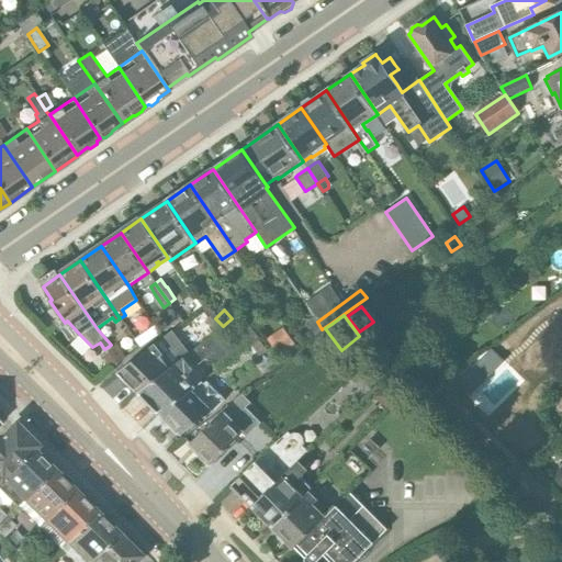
[(211,317),(206,321),(211,326),(216,333),(222,328),(223,327),(217,322),(216,323),(211,317)]
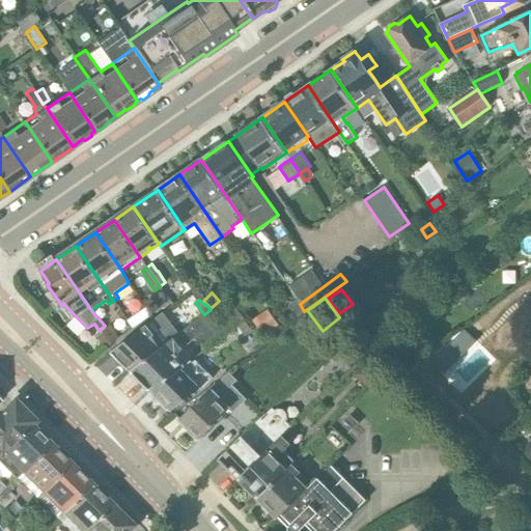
[(150,391),(191,361),(189,359),(190,356),(186,350),(183,350),(182,348),(197,336),(205,348),(244,318),(231,302),(214,315),(210,310),(204,314),(178,334),(131,370),(150,391)]
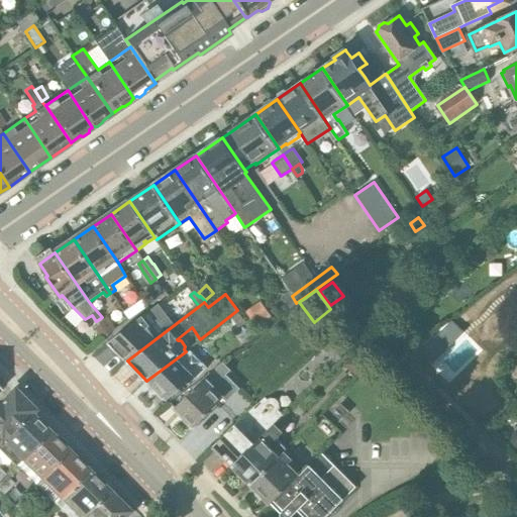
[(142,301),(125,313),(130,320),(147,308),(142,301)]
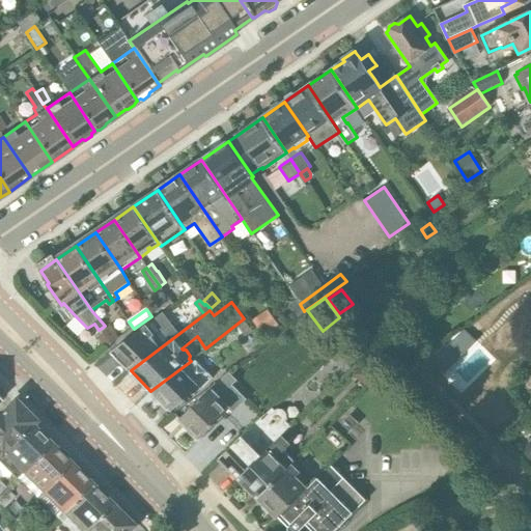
[(264,340),(281,329),(268,309),(252,320),(264,340)]
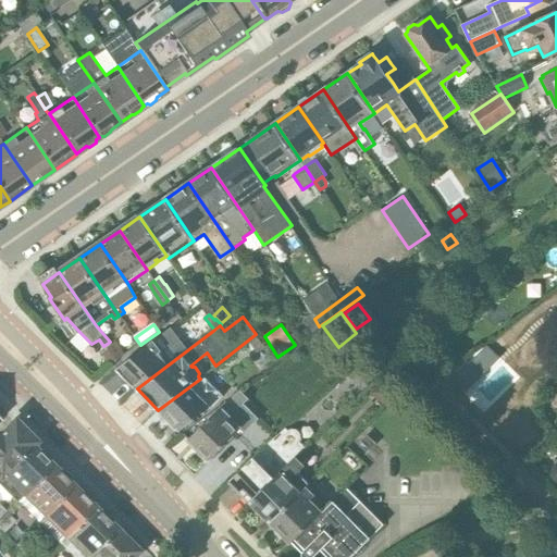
[(153,342),(118,370),(137,388),(187,350),(171,327),(153,342)]
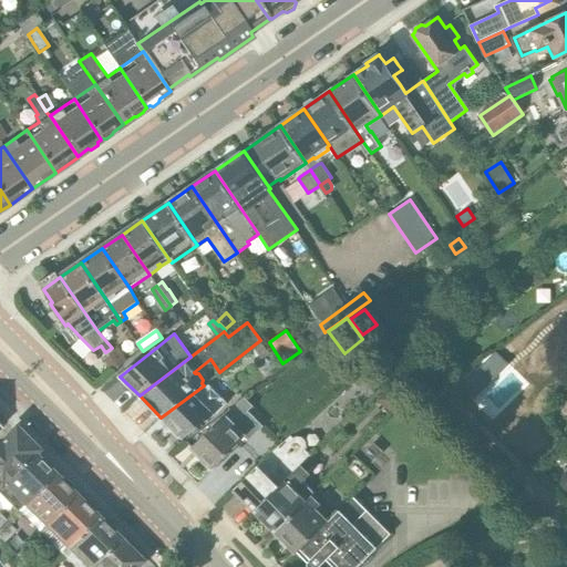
[(259,363),(270,354),(261,342),(250,351),(259,363)]
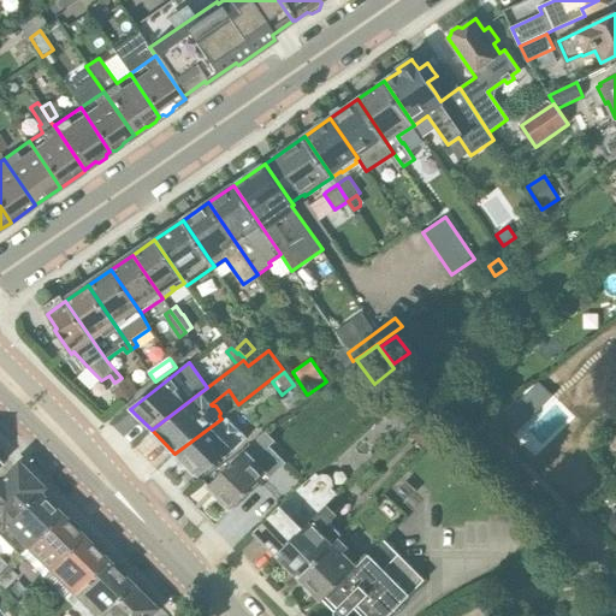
[(125,406),(136,395),(123,381),(113,391),(125,406)]
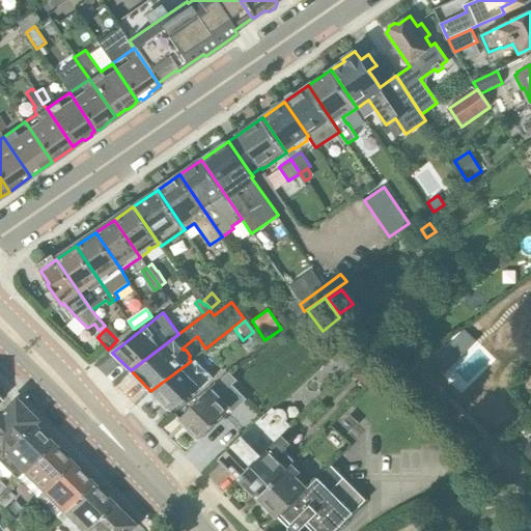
[(191,361),(150,391),(171,411),(201,388),(213,378),(195,358),(191,361)]
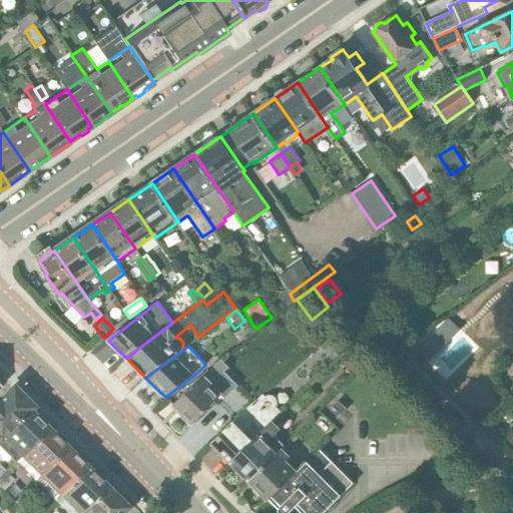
[(206,371),(173,403),(193,423),(222,394),(212,385),(224,373),(229,368),(221,360),(206,371)]
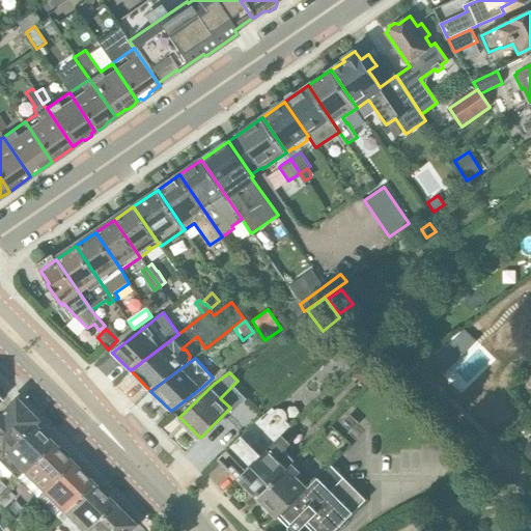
[(0,455),(2,453),(35,421),(15,400),(0,414),(0,455)]
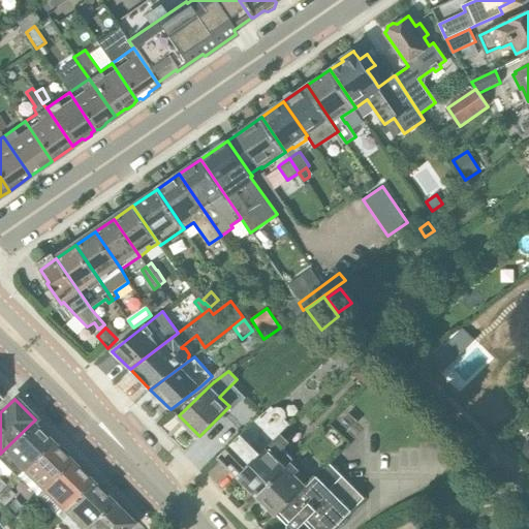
[(262,414),(219,458),(238,476),(281,433),(289,425),(284,419),(285,416),(285,413),(284,410),(281,408),(277,407),(274,408),(272,410),(271,408),(263,415),(262,414)]
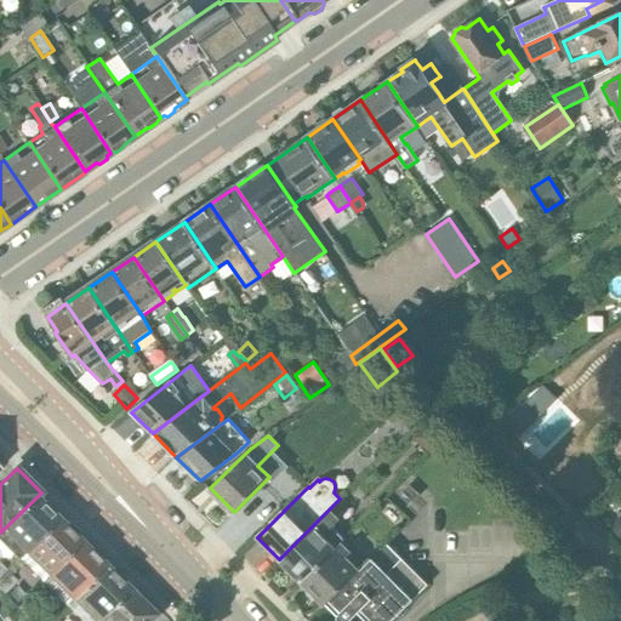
[(412,502),(420,495),(410,485),(403,493),(412,502)]
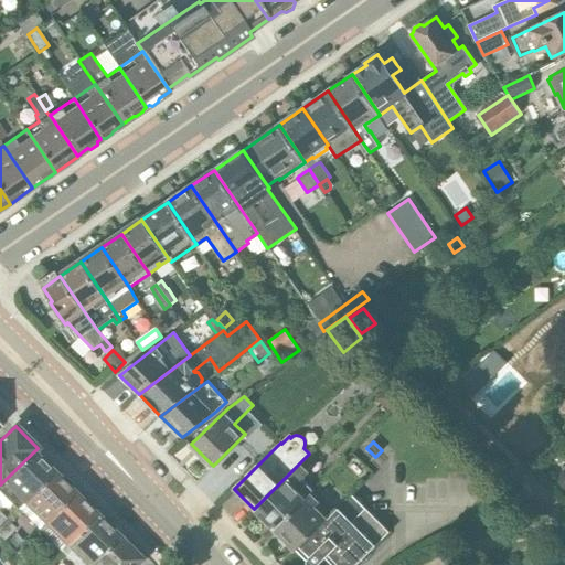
[(24,503),(57,468),(38,448),(2,482),(24,503)]
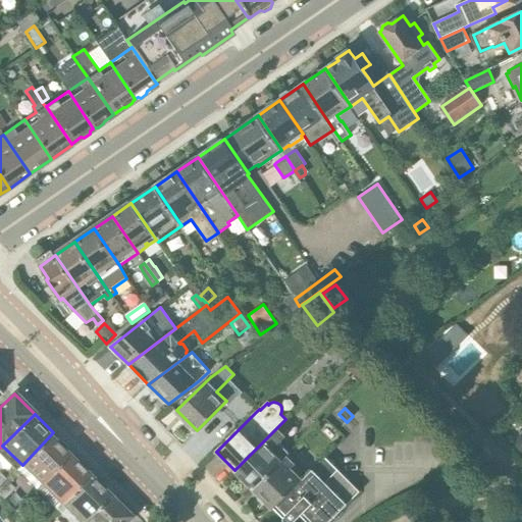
[(474,427),(462,416),(453,425),(464,437),(474,427)]
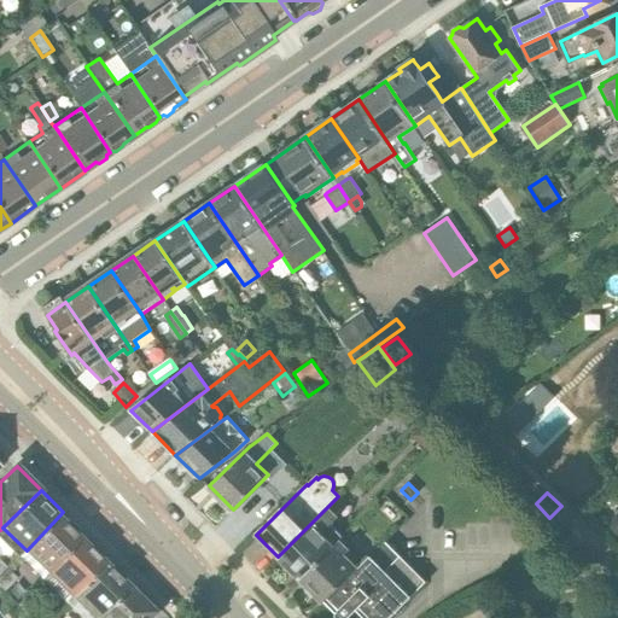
[(328,506),(278,557),(302,579),(342,540),(345,536),(333,524),(340,518),(328,506)]
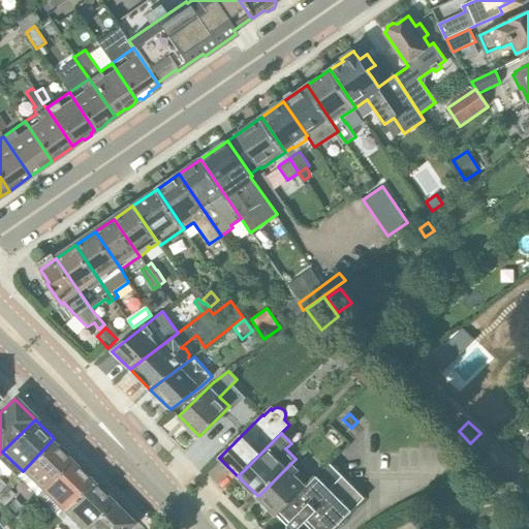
[(42,491),(74,458),(54,438),(23,471),(42,491)]
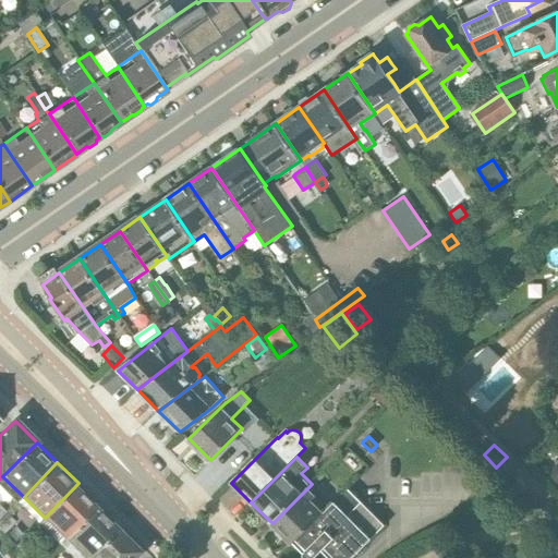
[(67,540),(100,505),(79,483),(45,518),(67,540)]
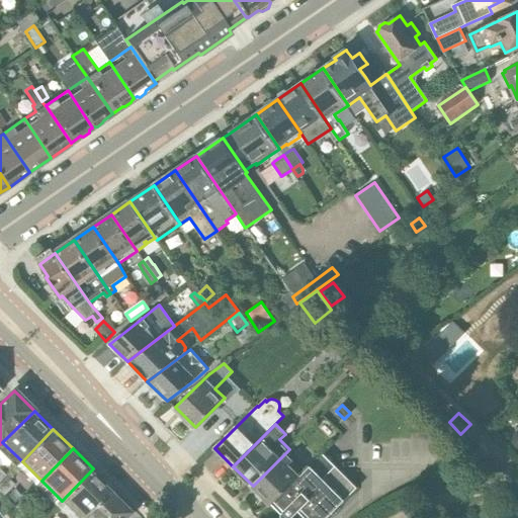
[(286,452),(253,486),(272,506),(275,503),(305,473),(292,462),(294,460),(286,452)]
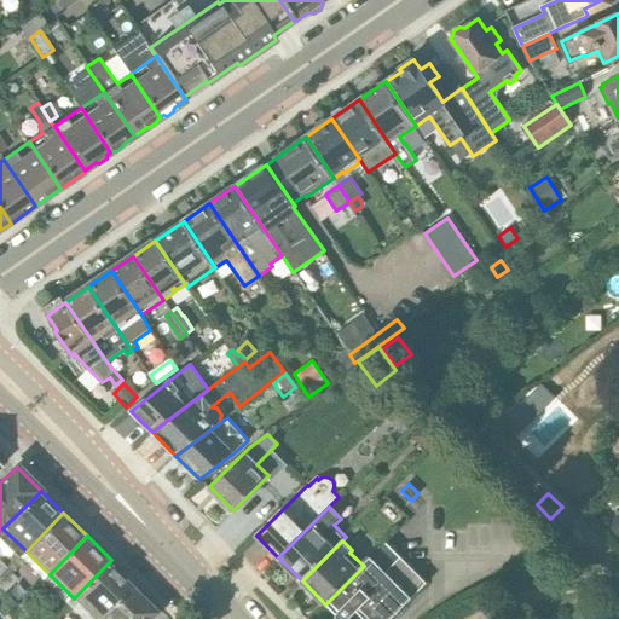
[(386,544),(372,557),(364,566),(329,601),(340,611),(337,617),(340,618),(350,618),(360,608),(371,618),(391,618),(411,599),(408,595),(422,580),(386,544)]
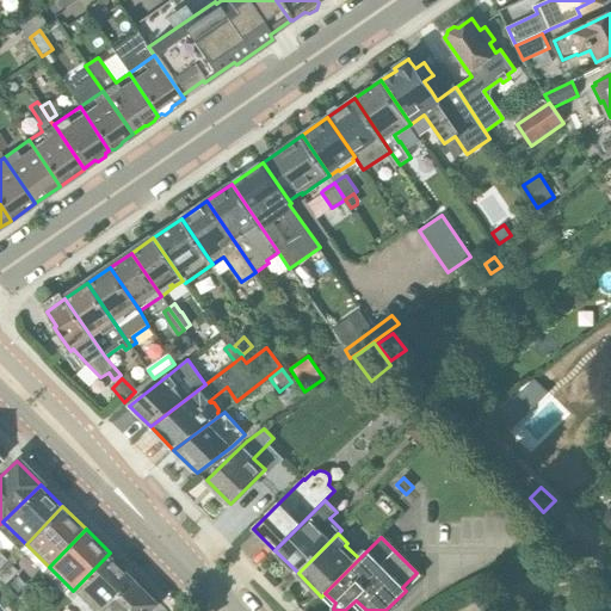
[(92,610),(98,610),(134,576),(110,553),(73,591),(92,610)]
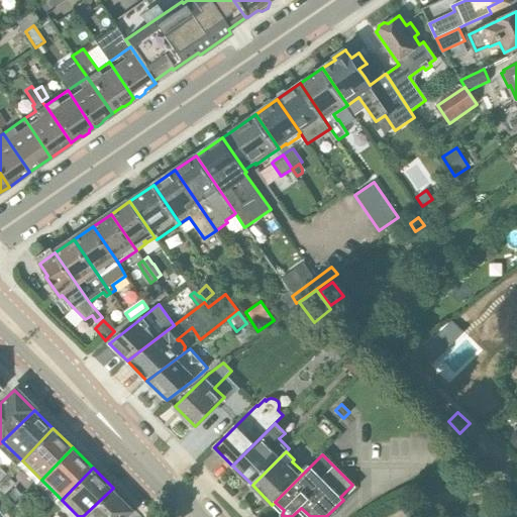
[(0,492),(3,496),(15,483),(6,474),(0,480),(0,492)]
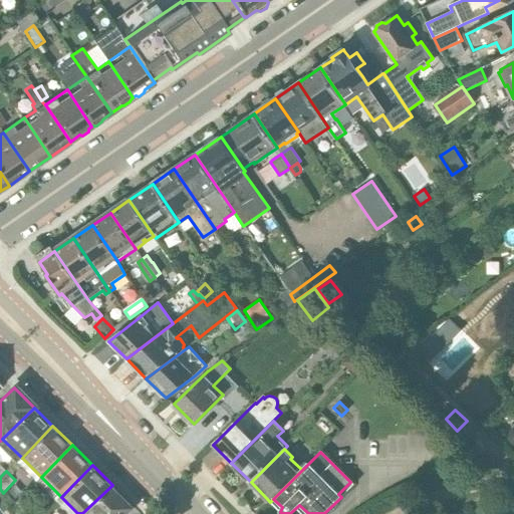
[(112,485),(82,513),(123,513),(129,509),(126,507),(131,503),(112,485)]
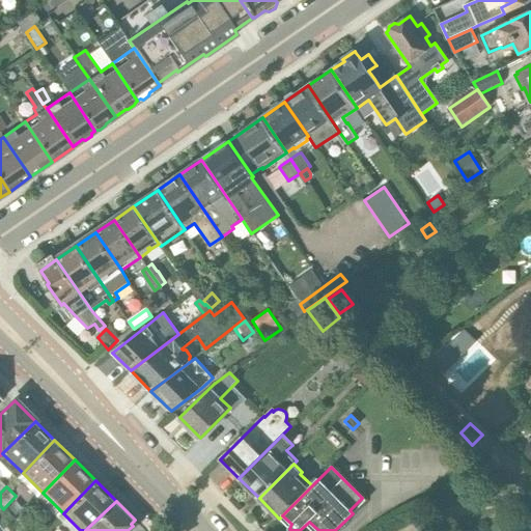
[(26,530),(35,521),(25,510),(15,519),(26,530)]
